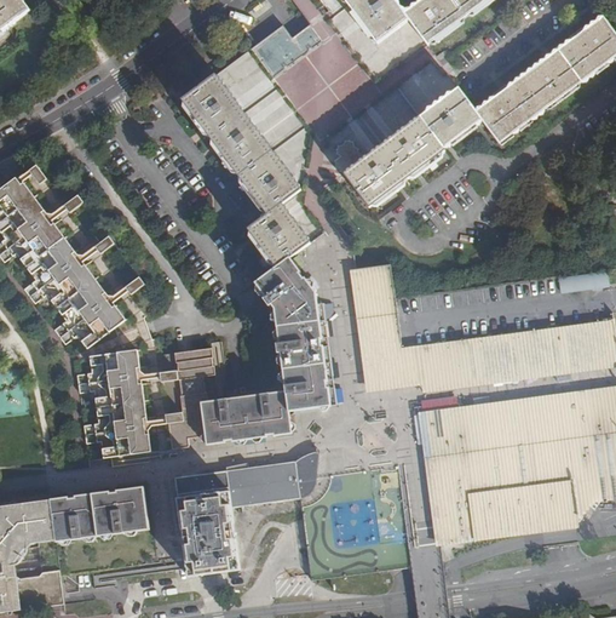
[(0,0),(0,27),(26,9),(19,0),(0,0)]
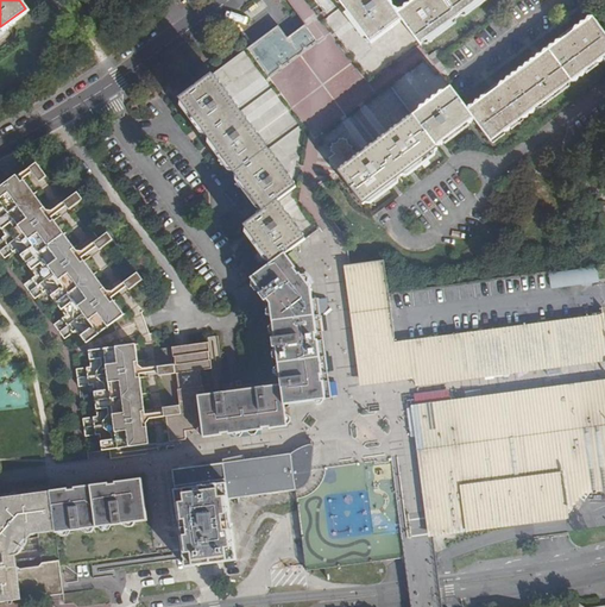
[(332,0),(321,8),(306,22),(284,36),(338,108),(347,120),(332,131),(341,143),(391,105),(403,120),(411,114),(449,86),(432,63),(434,61),(421,43),(395,63),(345,0),(332,0)]
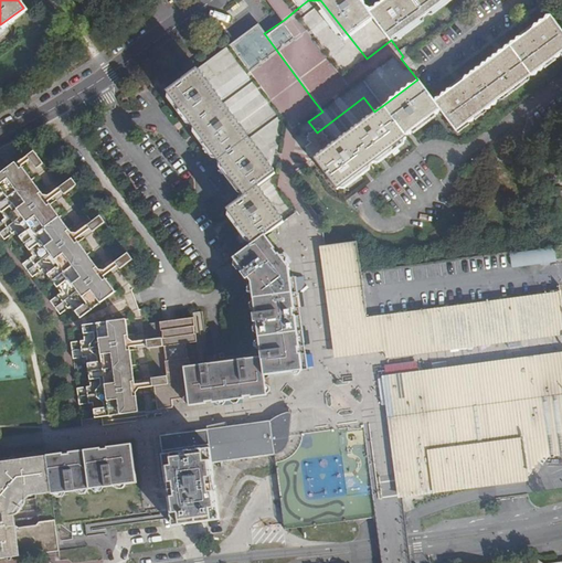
[(320,0),(367,59),(391,40),(368,11),(360,0),(320,0)]
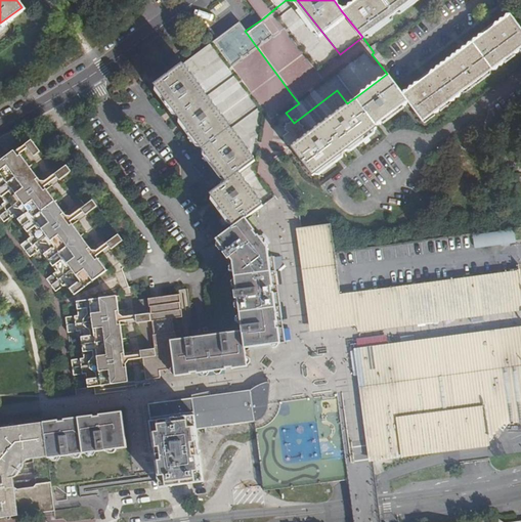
[(354,0),(341,10),(362,37),(409,0),(354,0)]
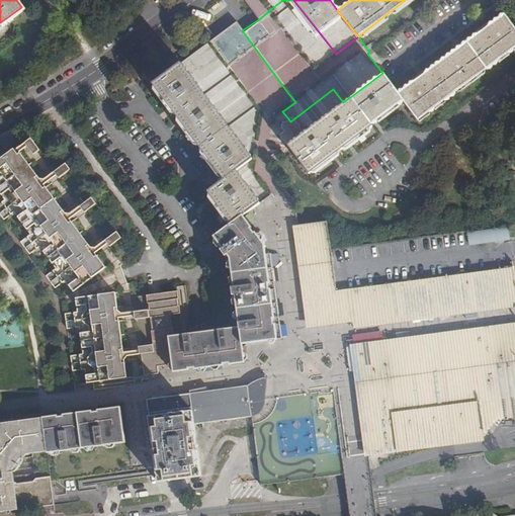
[(397,91),(402,99),(416,117),(514,44),(514,29),(502,12),(397,91)]
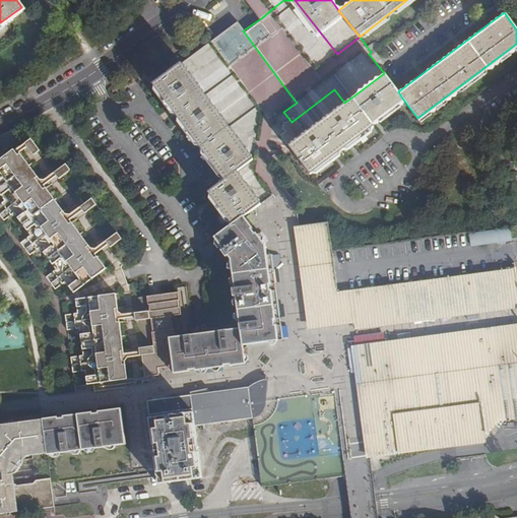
[(257,152),(264,162),(287,145),(344,103),(334,89),(292,122),(283,112),(276,102),(288,92),(243,30),(235,20),(186,57),(257,152)]
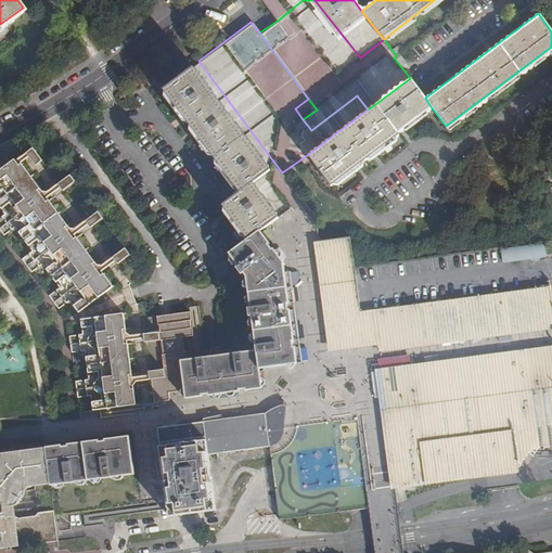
[(238,190),(251,181),(274,163),(199,61),(162,88),(238,190)]
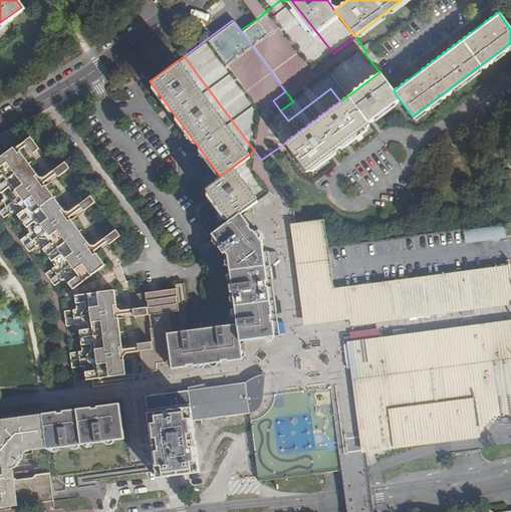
[(379,72),(347,96),(367,124),(368,123),(367,120),(399,98),(394,90),(379,72)]
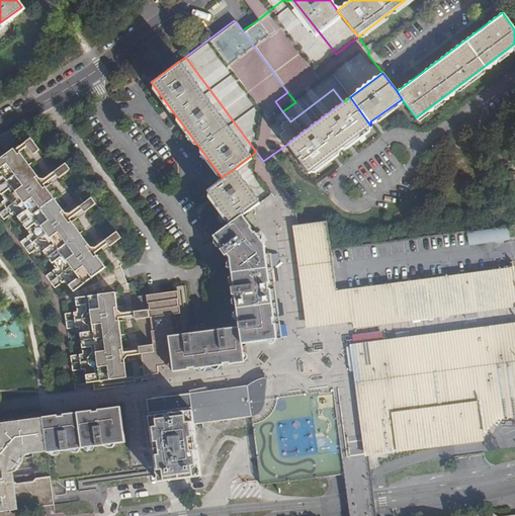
[(343,102),(286,145),(303,168),(307,172),(370,125),(350,97),(343,102)]
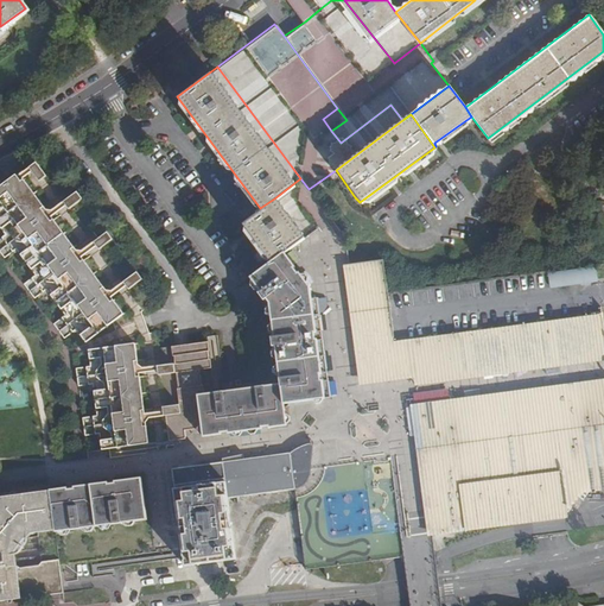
[(38,180),(45,175),(36,162),(27,166),(38,180)]
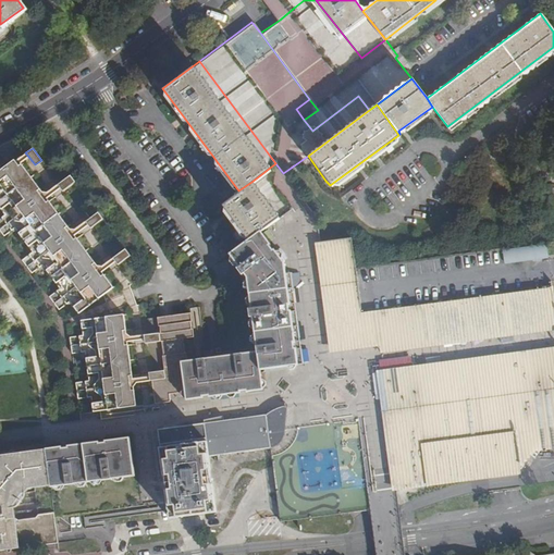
[(111,287),(14,159),(0,169),(0,209),(3,213),(0,216),(0,231),(2,234),(13,226),(32,250),(21,258),(29,270),(41,262),(59,286),(48,295),(57,307),(68,299),(76,311),(102,294),(111,287)]
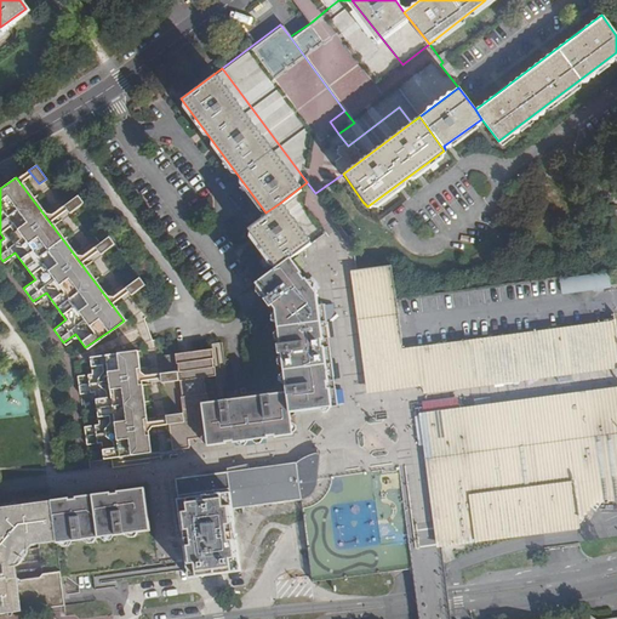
[(64,204),(70,210),(83,202),(78,196),(64,204)]
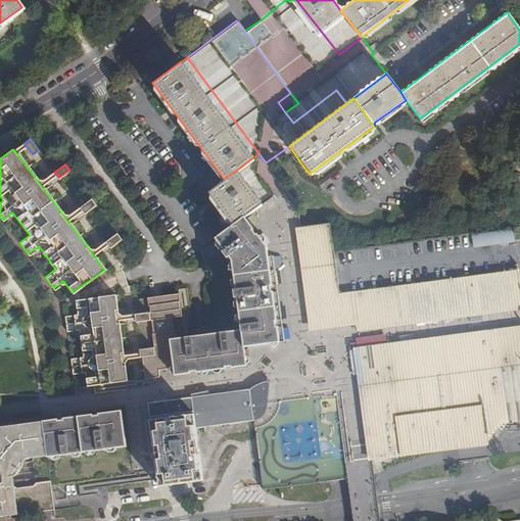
[(236,171),(224,179),(206,191),(232,225),(243,216),(261,203),(236,171)]
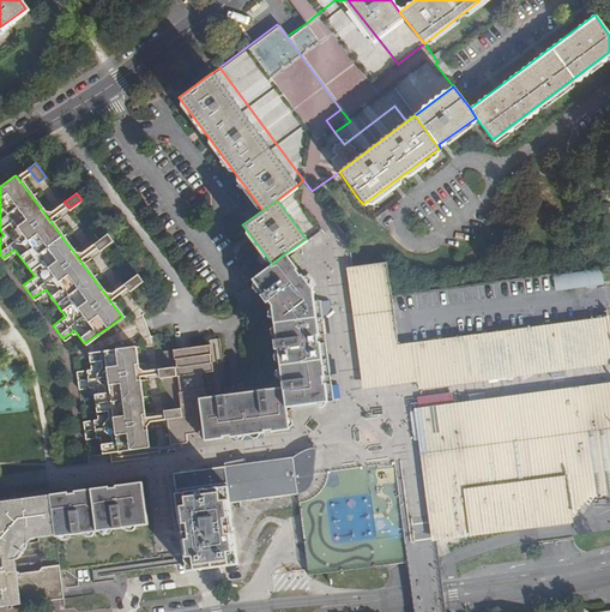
[(95,243),(101,249),(112,240),(107,234),(95,243)]
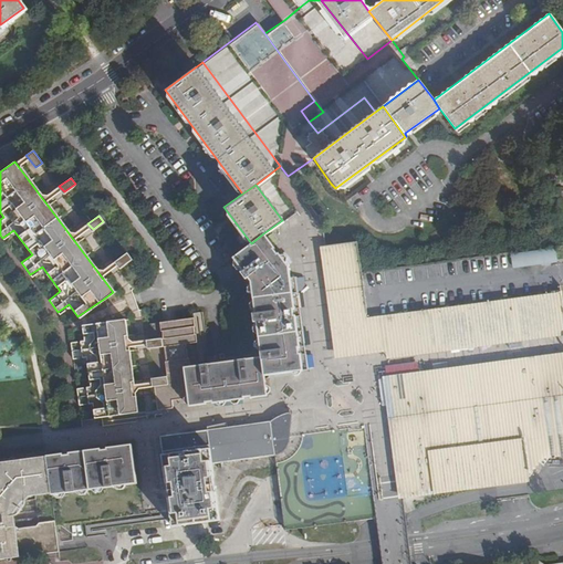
[(253,295),(296,291),(294,277),(288,278),(287,265),(263,233),(251,243),(232,257),(242,269),(240,271),(246,278),(248,277),(251,281),(253,295)]
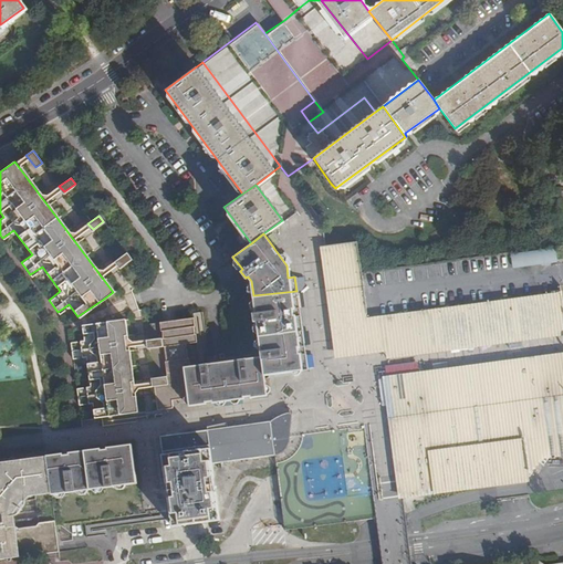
[(356,240),(324,244),(314,247),(331,359),(382,352),(383,359),(562,334),(562,320),(560,291),(365,316),(360,271),(356,240)]
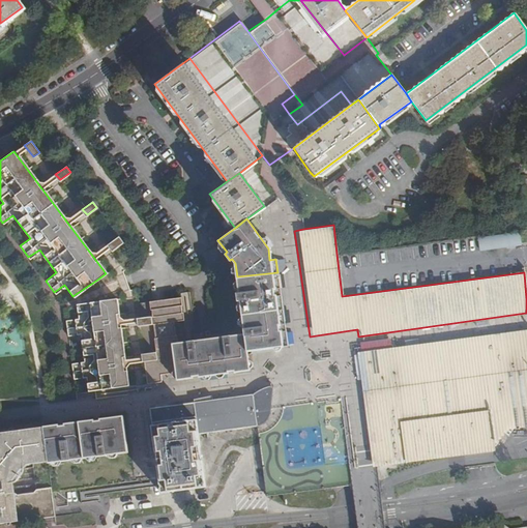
[(476,250),(518,243),(516,231),(474,237),(476,250)]
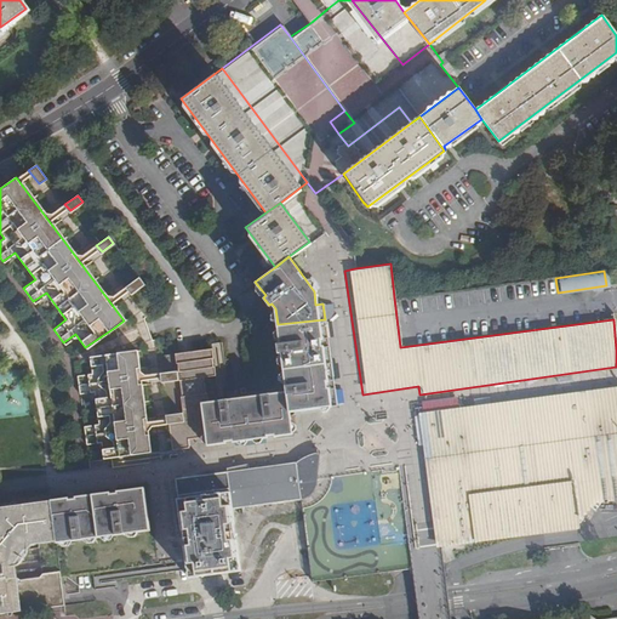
[(126,285),(131,293),(143,284),(138,277),(126,285)]
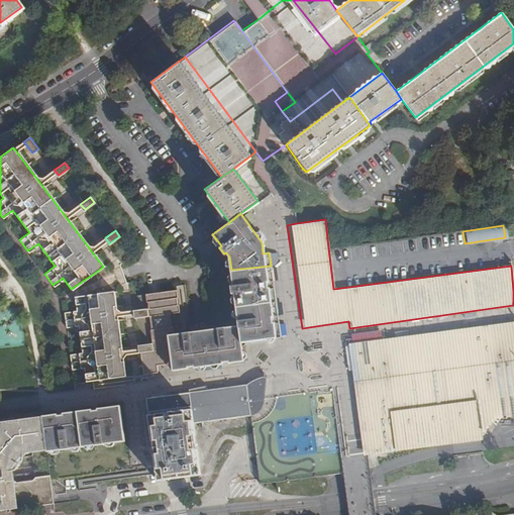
[(271,266),(231,270),(233,285),(230,285),(231,292),(234,292),(236,307),(275,302),(271,266)]
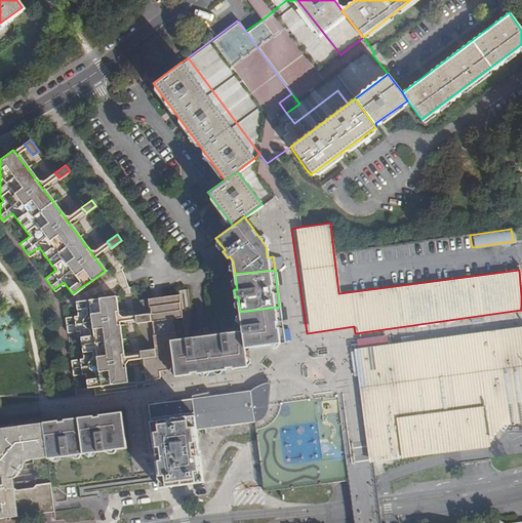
[(153,359),(139,361),(142,379),(158,378),(157,371),(171,369),(167,340),(174,340),(171,318),(181,317),(177,293),(146,297),(148,313),(149,322),(152,350),(153,359)]
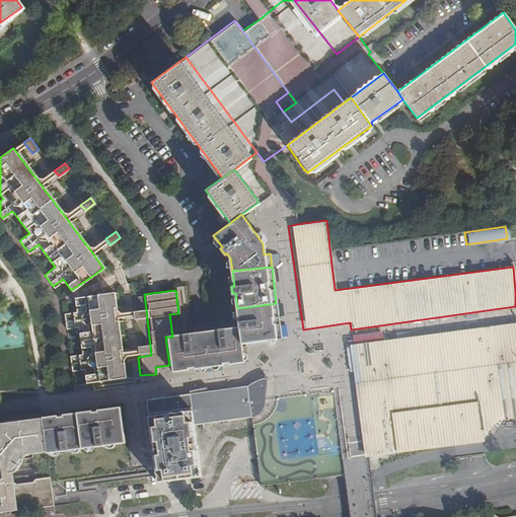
[(113,291),(73,296),(75,310),(63,312),(65,327),(77,325),(81,353),(69,355),(71,369),(83,368),(85,382),(124,377),(113,291)]
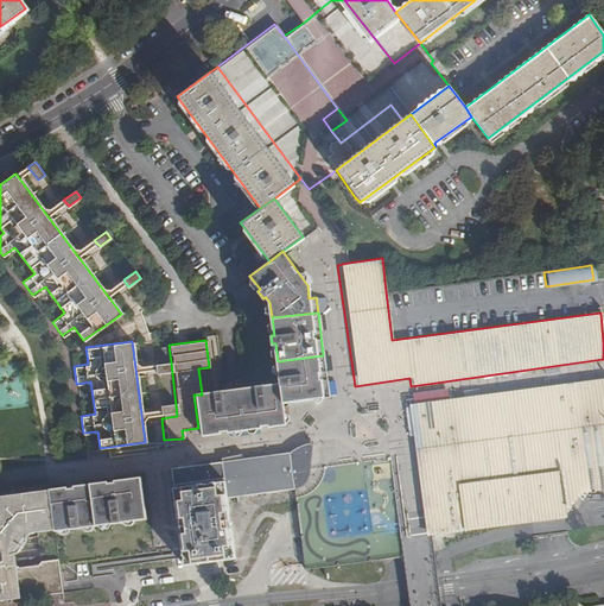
[(323,355),(278,361),(280,382),(283,401),(328,395),(323,355)]
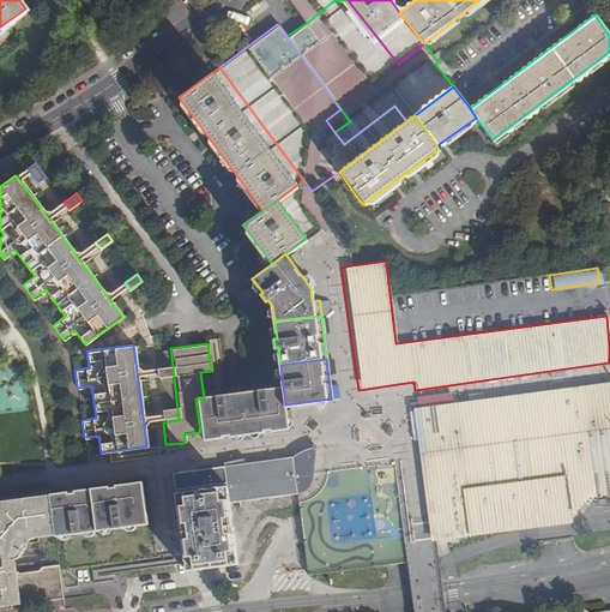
[(159,378),(174,377),(173,366),(158,369),(159,378)]
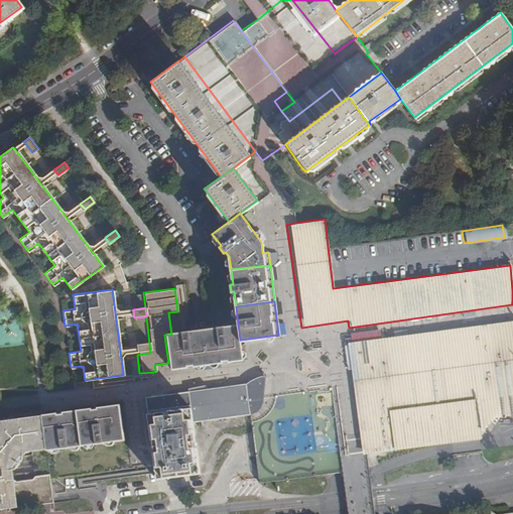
[(345,344),(357,453),(364,452),(478,435),(478,429),(494,410),(505,409),(512,414),(512,319),(351,343),(345,344)]
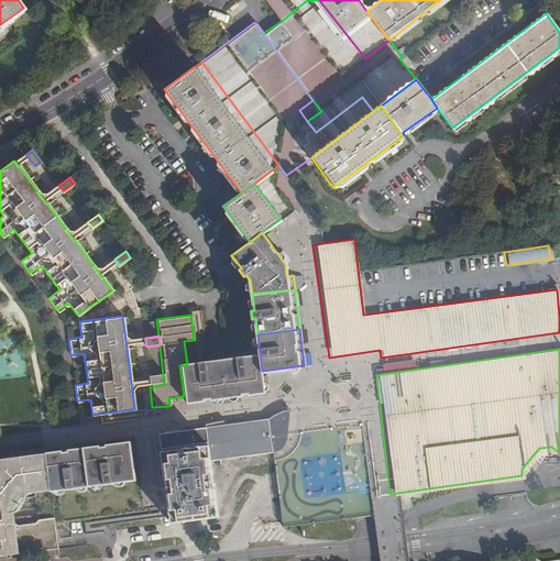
[(262,371),(260,353),(187,365),(179,365),(184,396),(184,402),(264,389),(262,371)]
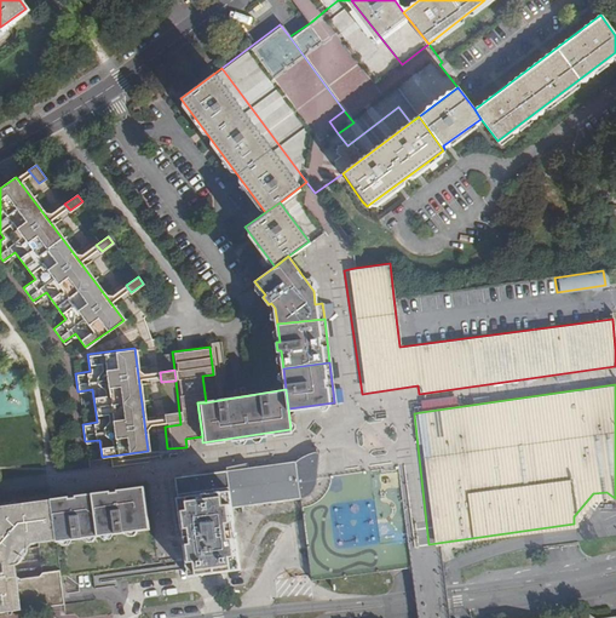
[(180,424),(179,413),(163,415),(165,427),(180,424)]
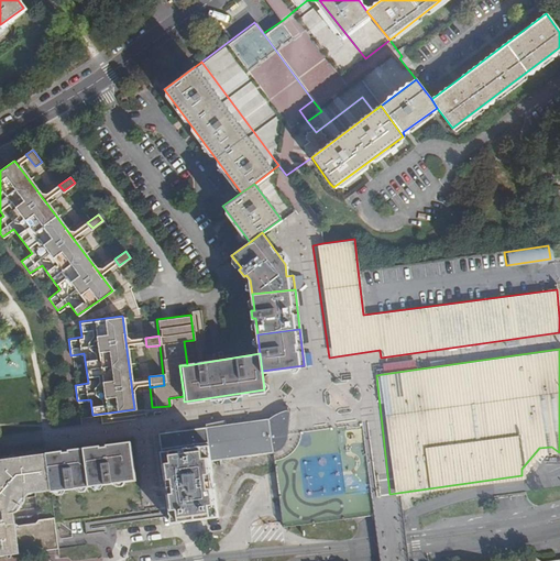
[(161,451),(207,446),(209,461),(268,452),(273,451),(277,449),(280,446),(281,443),(282,441),(283,433),(284,422),(284,411),(283,411),(280,411),(276,413),(270,416),(264,419),(157,435),(161,451)]
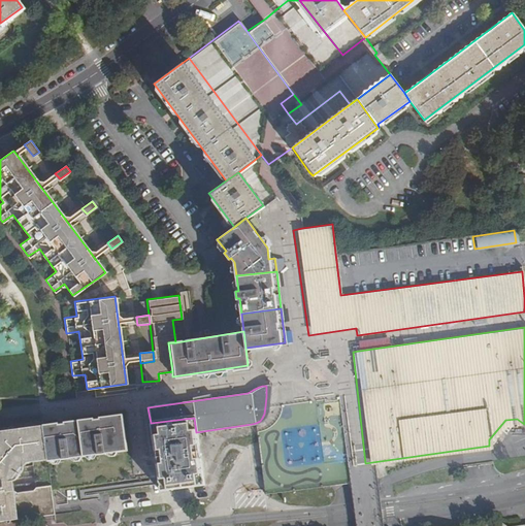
[(79,419),(85,454),(129,449),(125,413),(79,419)]
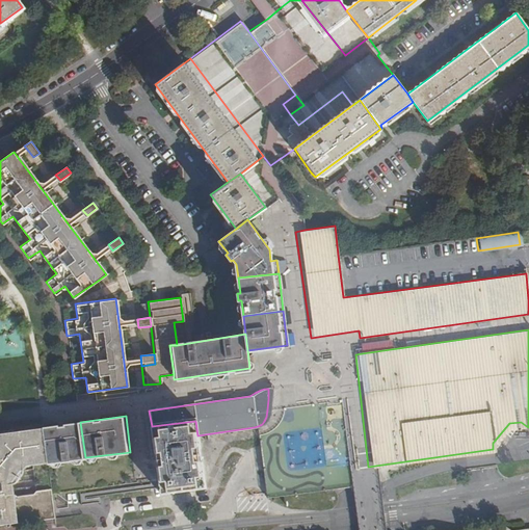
[(195,421),(152,426),(160,493),(170,491),(172,500),(201,496),(200,487),(205,486),(197,435),(195,421)]
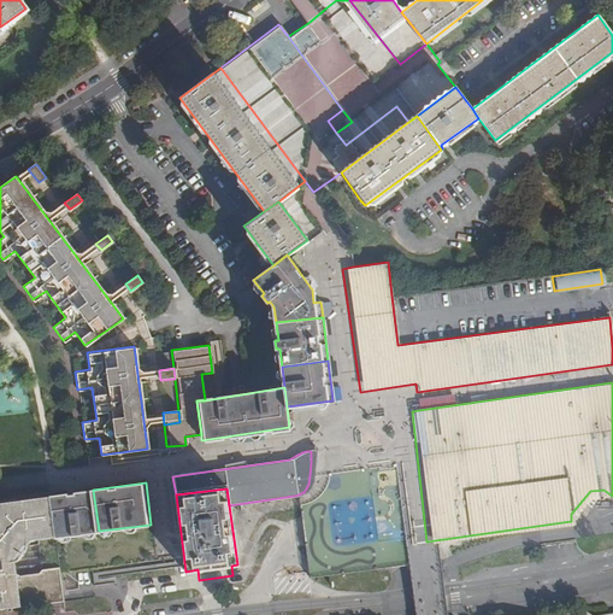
[(99,531),(93,490),(48,495),(53,537),(99,531)]
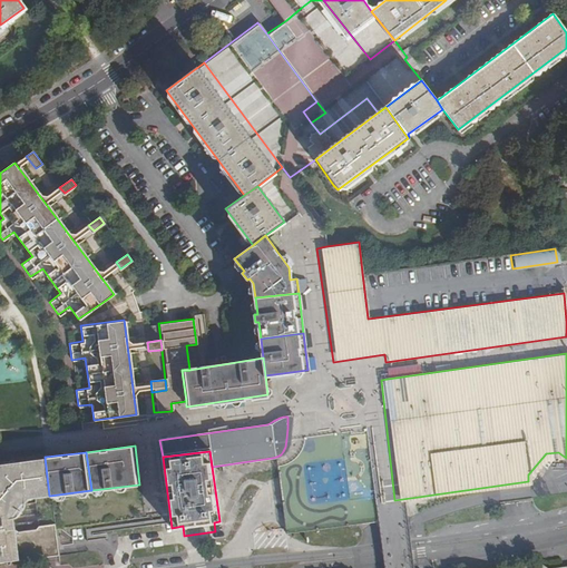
[(26,499),(49,496),(45,457),(0,462),(0,561),(16,559),(11,528),(10,521),(26,499)]
